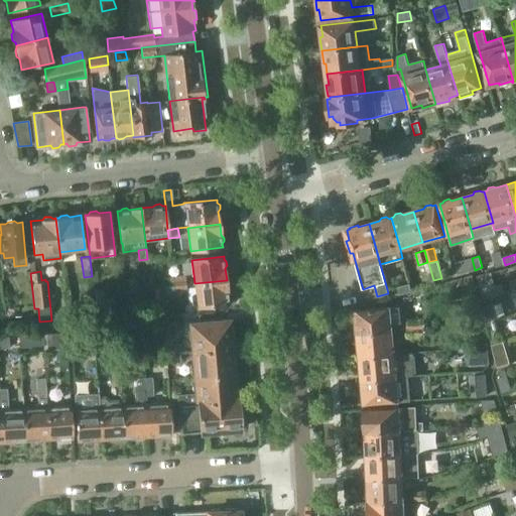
[(174,286),(186,285),(185,274),(173,276),(174,286)]
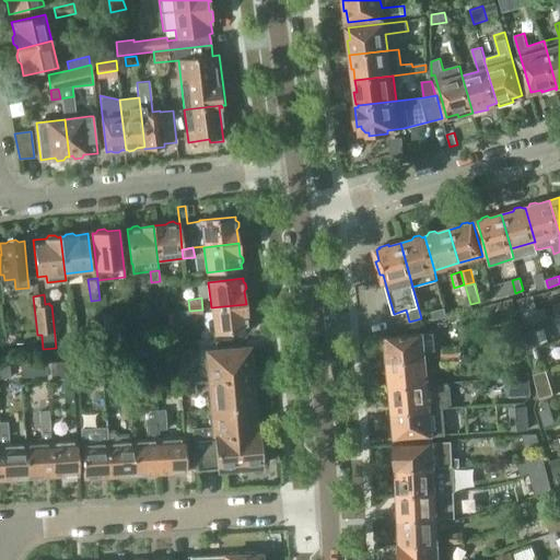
[(538,319),(532,298),(521,301),(526,323),(538,319)]
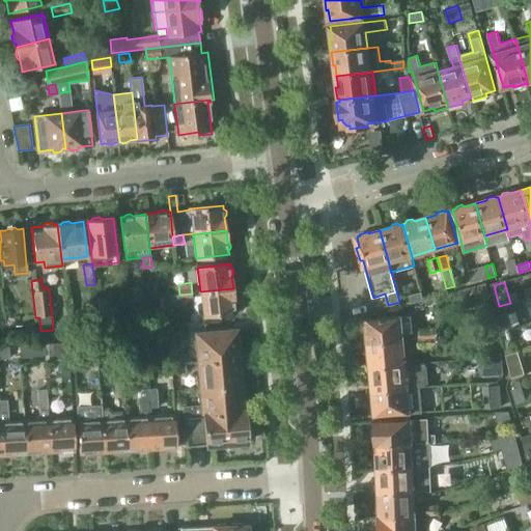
[(487,283),(473,287),(477,300),(491,296),(487,283)]
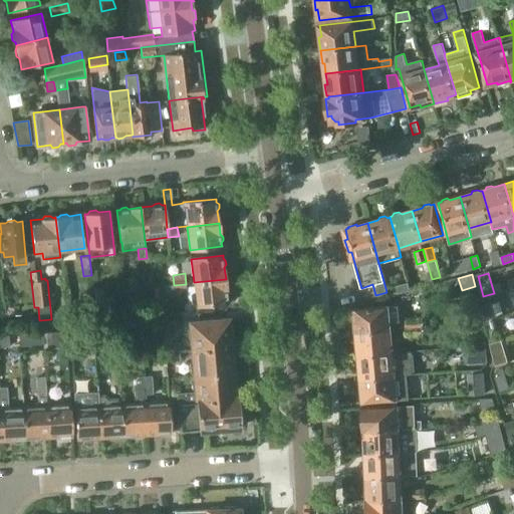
[(226,279),(194,282),(197,306),(228,302),(228,299),(230,297),(229,293),(227,290),(226,279)]
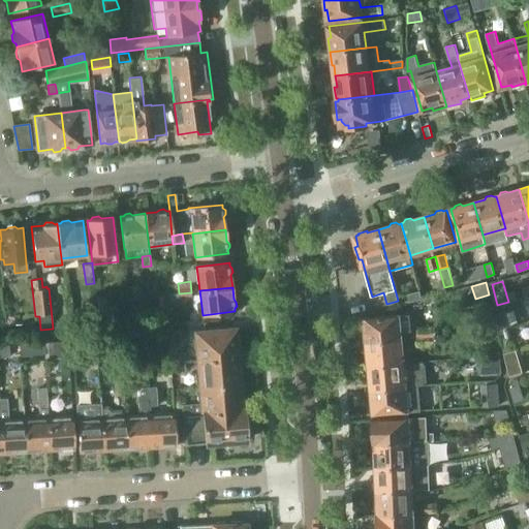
[(408,294),(410,302),(422,299),(419,291),(408,294)]
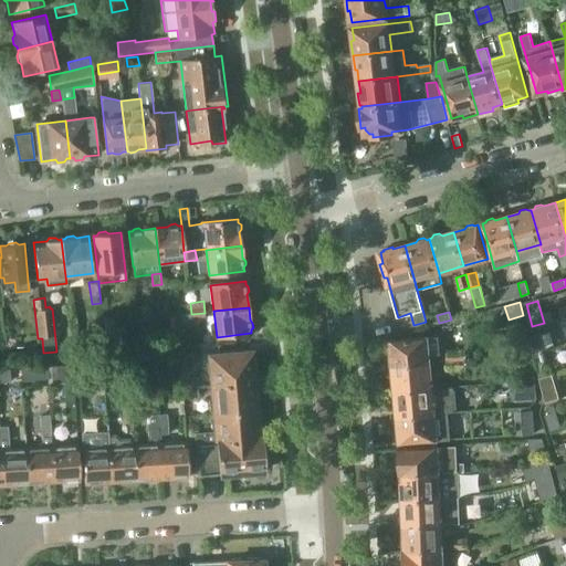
[(205,313),(191,314),(181,315),(182,323),(191,322),(191,324),(206,323),(205,313)]
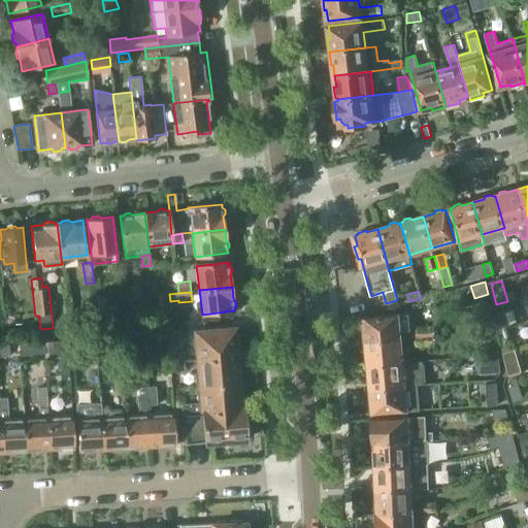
[(98,297),(99,310),(110,309),(108,295),(98,297)]
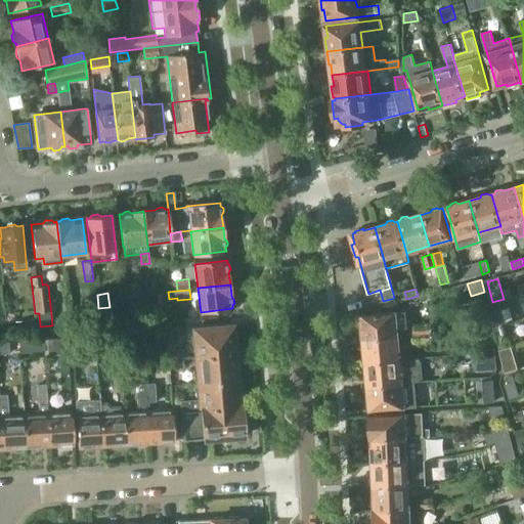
[(506,324),(500,309),(488,313),(493,328),(504,324),(506,324)]
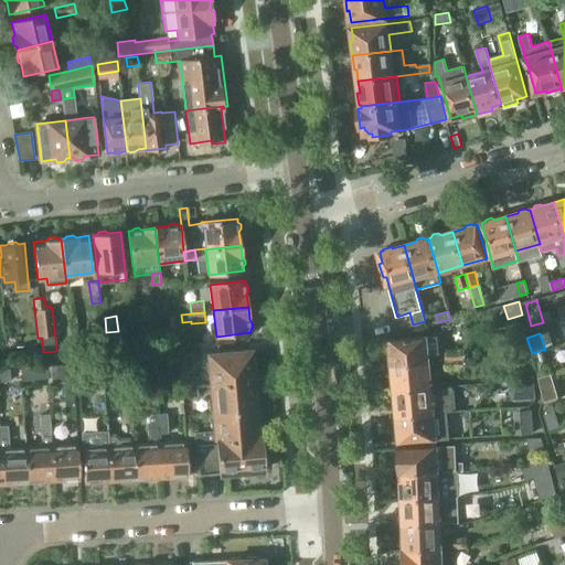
[(157,334),(140,337),(142,351),(159,349),(157,334)]
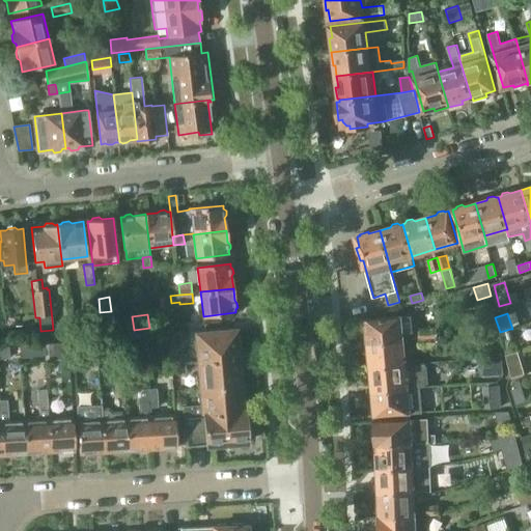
[(402,332),(413,331),(412,315),(400,316),(366,319),(366,323),(365,325),(365,330),(367,332),(368,343),(403,340),(402,332)]
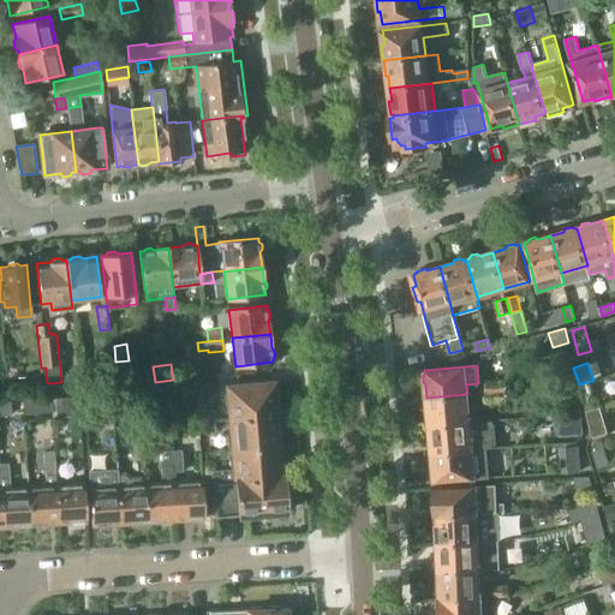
[(21,394),(27,393),(43,392),(41,375),(18,377),(19,388),(21,394)]
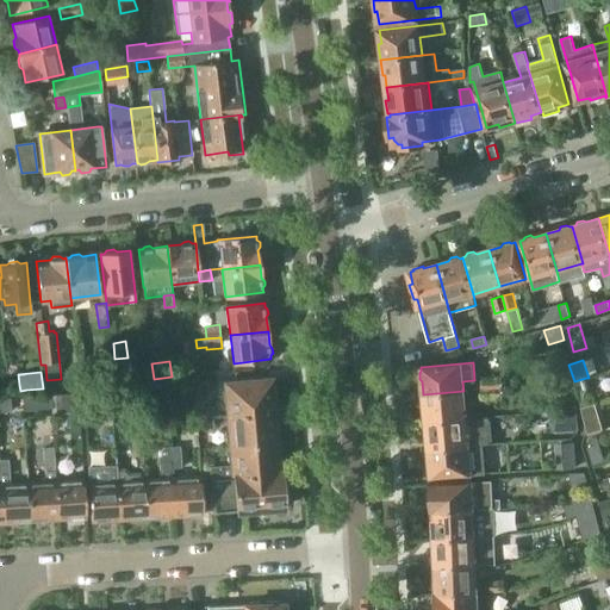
[(517,374),(480,378),(481,388),(502,387),(518,386),(517,374)]
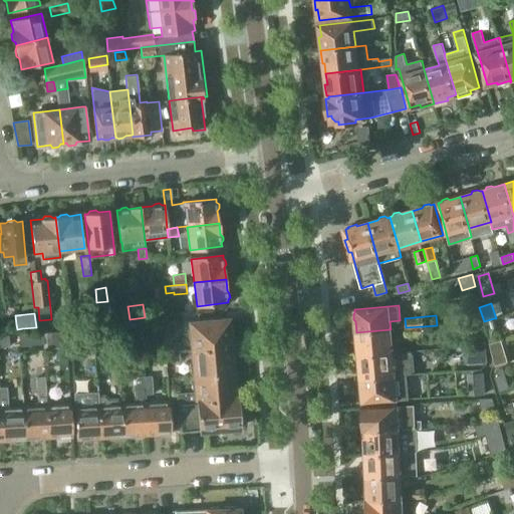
[(494,318),(484,321),(488,337),(492,335),(497,327),(494,318)]
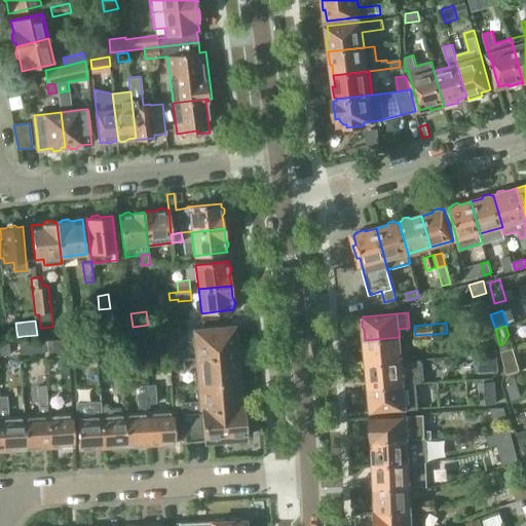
[(197,358),(232,354),(231,343),(234,341),(233,328),(194,331),(197,358)]
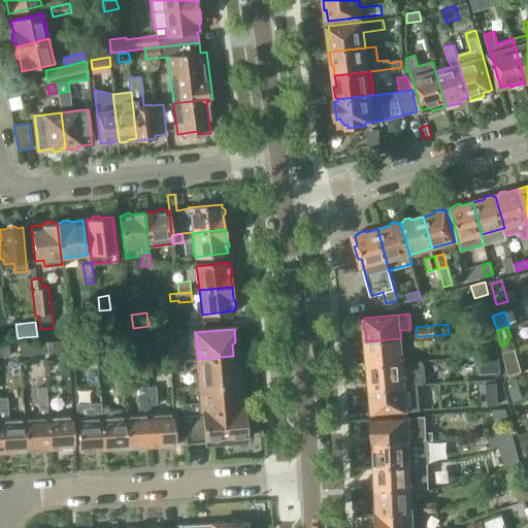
[(120,335),(120,349),(129,348),(128,334),(120,335)]
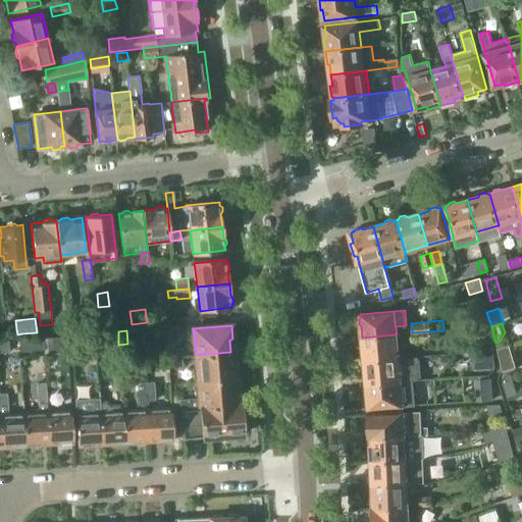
[(118,331),(95,332),(96,346),(118,345),(118,331)]
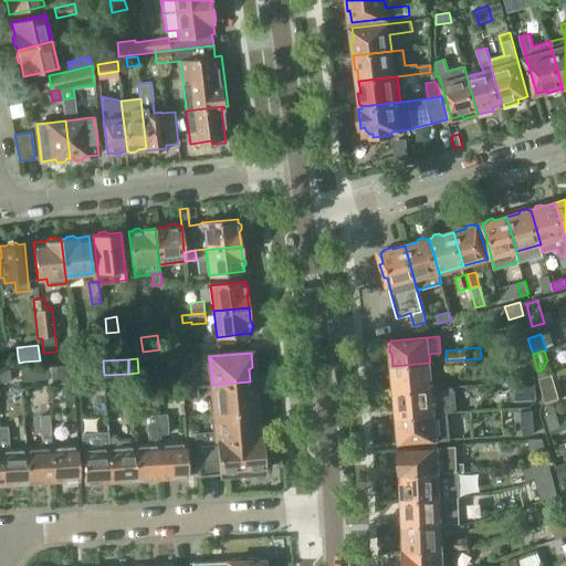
[(447,371),(467,369),(465,359),(447,360),(447,371)]
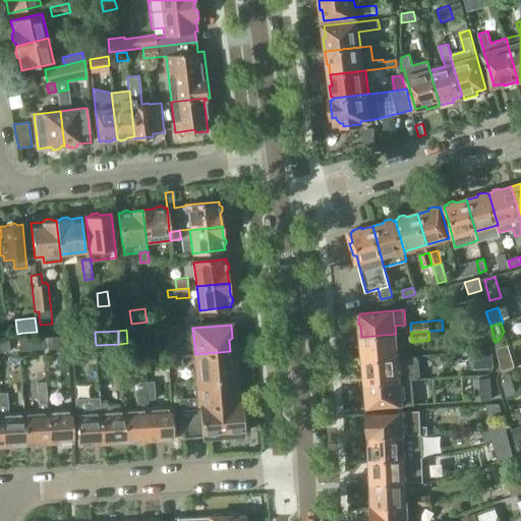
[(72,347),(96,345),(95,332),(71,334),(72,347)]
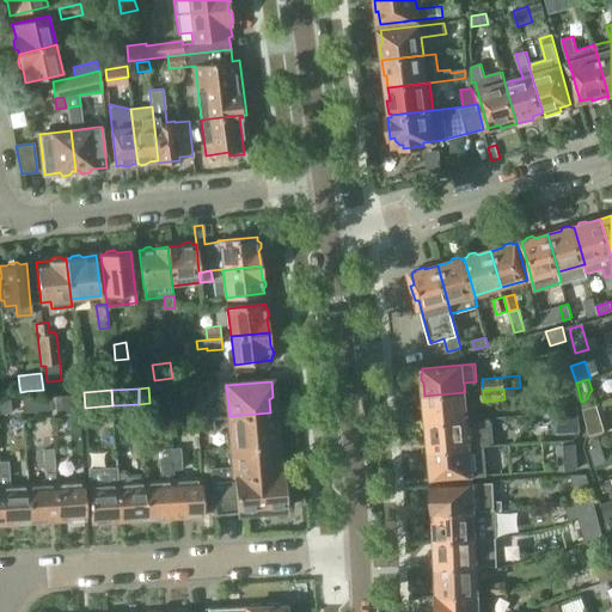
[(427,421),(428,424),(467,421),(465,392),(424,396),(426,410),(424,412),(424,418),(427,421)]
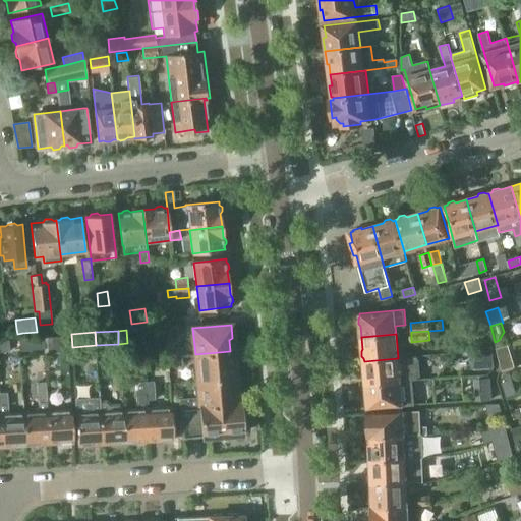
[(20,350),(45,348),(44,337),(19,339),(20,350)]
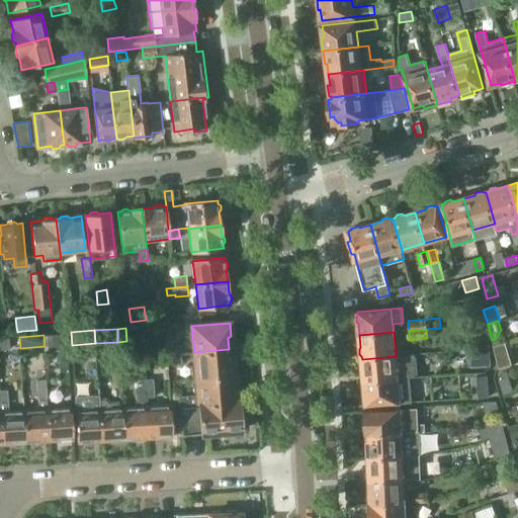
[(56,351),(67,350),(66,335),(52,336),(53,351),(56,351)]
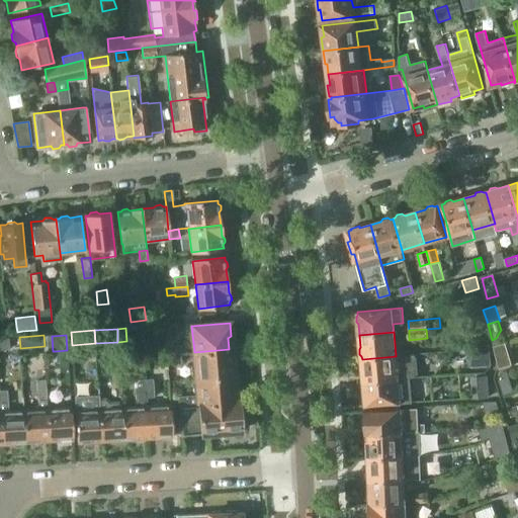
[(0,338),(0,350),(7,350),(7,347),(10,347),(9,338),(6,338),(0,338)]
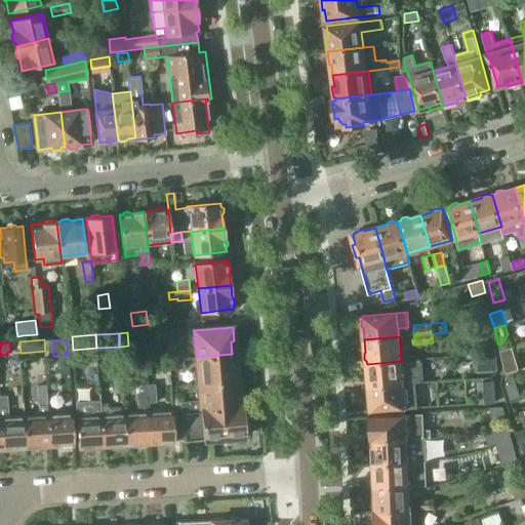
[(512,347),(505,349),(500,351),(508,374),(512,372),(519,370),(512,347)]
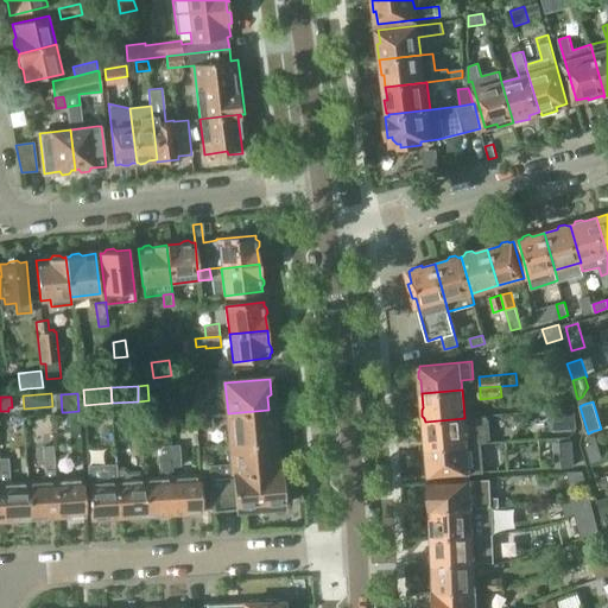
[(196,416),(213,415),(211,405),(195,406),(196,416)]
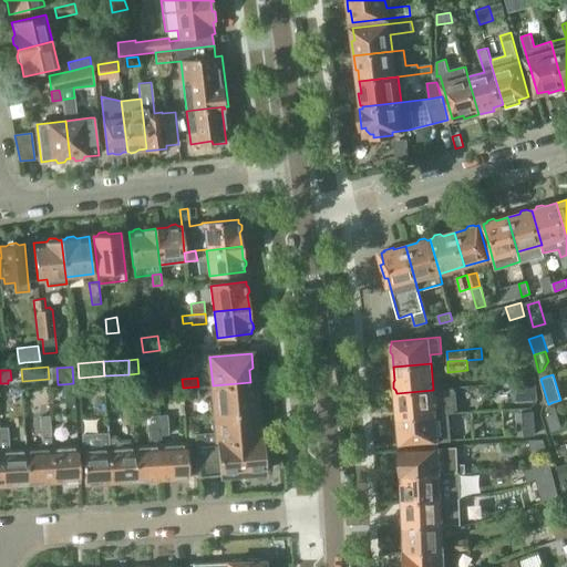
[(250,382),(213,385),(215,414),(257,410),(256,398),(251,395),(250,382)]
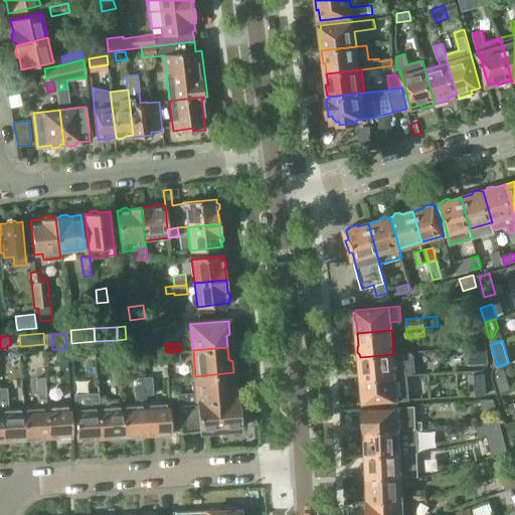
[(471,364),(482,364),(489,363),(489,362),(488,349),(470,350),(471,364)]
